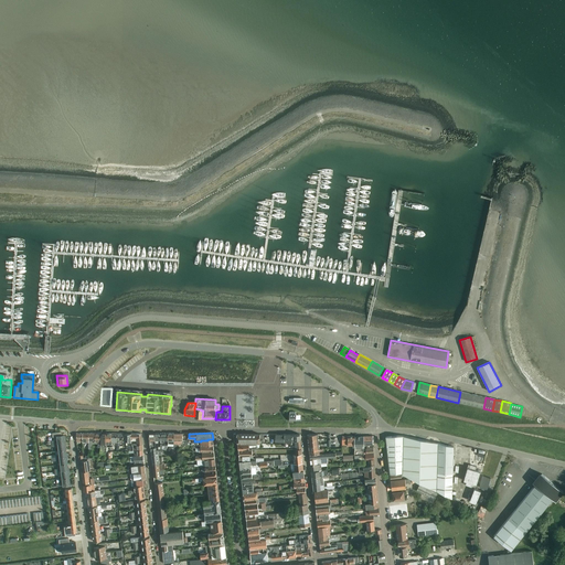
[(137,445),(142,445),(141,434),(131,434),(131,439),(132,439),(132,438),(136,438),(137,445)]
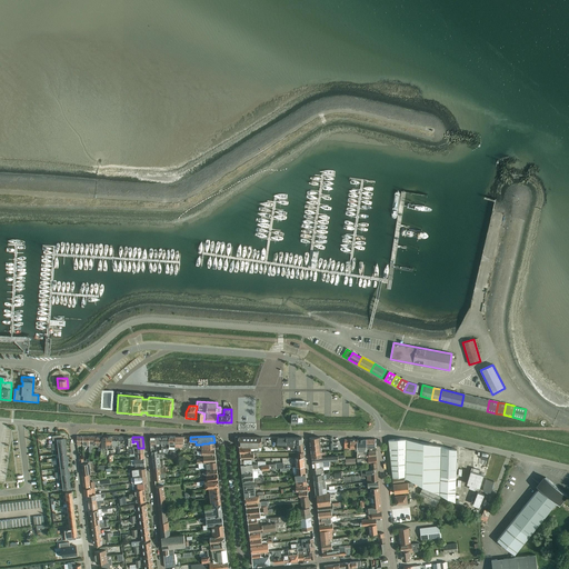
[(302,447),(302,442),(302,438),(286,438),(286,445),(286,446),(295,446),(295,445),(297,445),(297,448),(302,447)]
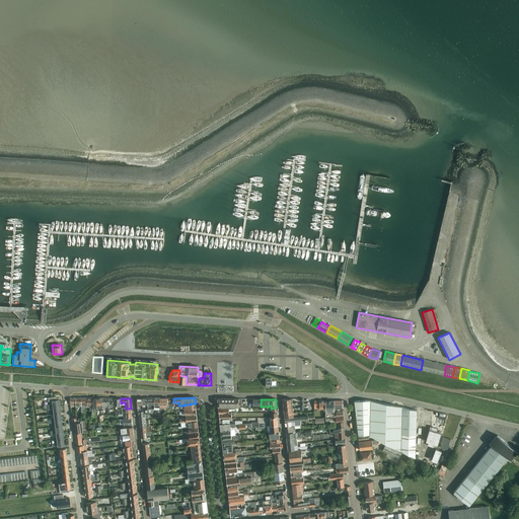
[(325,412),(325,401),(314,400),(314,409),(323,409),(323,412),(325,412)]
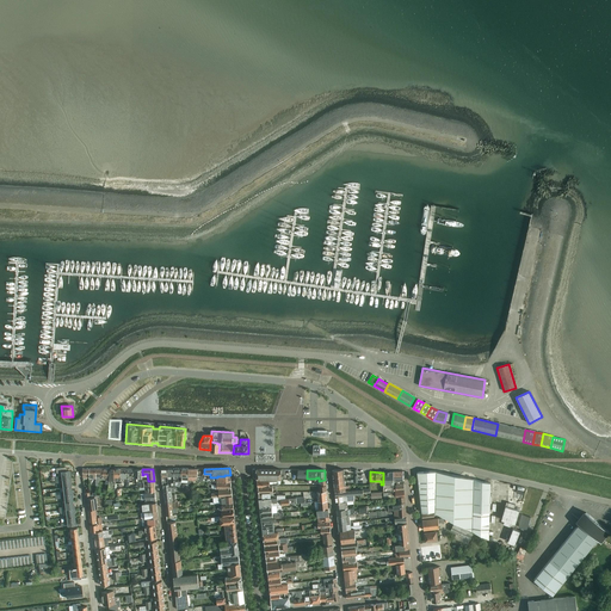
[(394,492),(394,479),(393,471),(383,473),(383,485),(383,492),(394,492)]
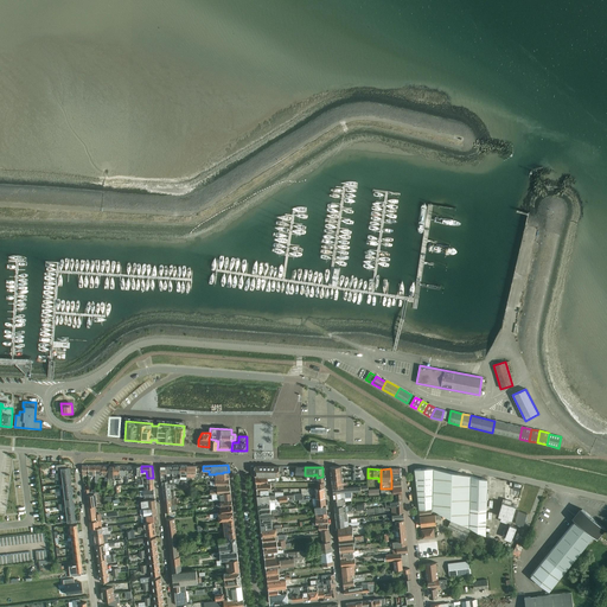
[(414,470),(416,493),(429,492),(427,468),(414,470)]
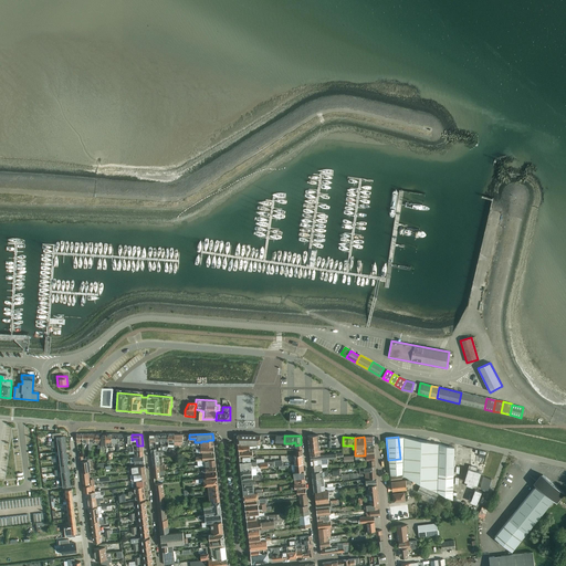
[(439,444),(404,437),(398,437),(400,459),(388,460),(390,475),(402,473),(404,474),(453,500),(454,448),(439,444)]
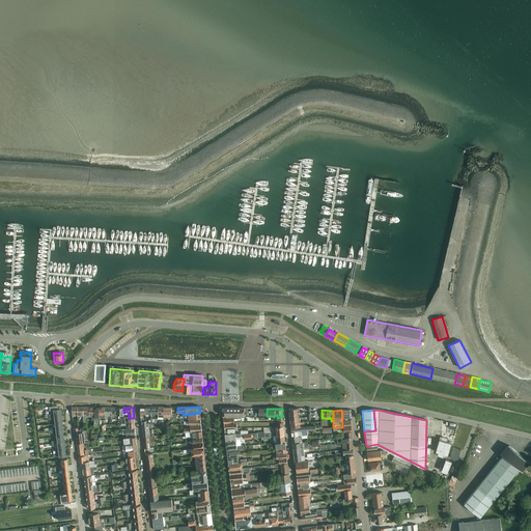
[(189,419),(200,419),(200,413),(195,413),(195,414),(189,414),(189,415),(185,415),(183,415),(180,415),(179,415),(177,415),(176,414),(176,415),(164,414),(164,418),(164,420),(164,422),(167,423),(167,418),(170,418),(175,418),(184,418),(188,418),(189,419)]
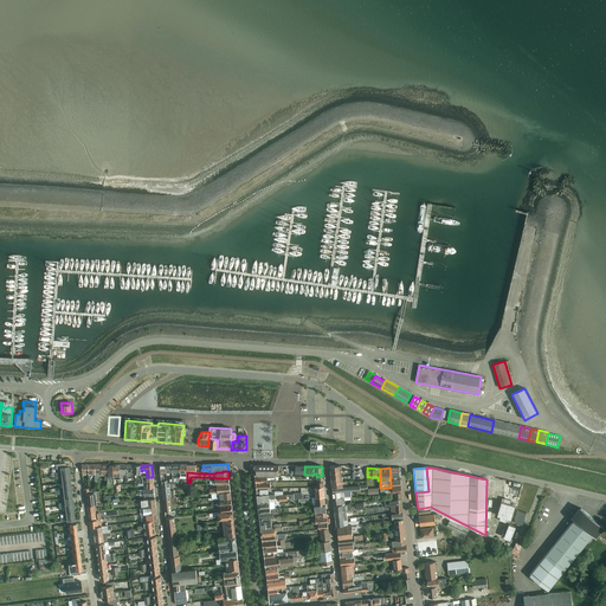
[(231,491),(230,484),(217,484),(217,489),(210,489),(210,494),(211,494),(219,492),(231,491)]
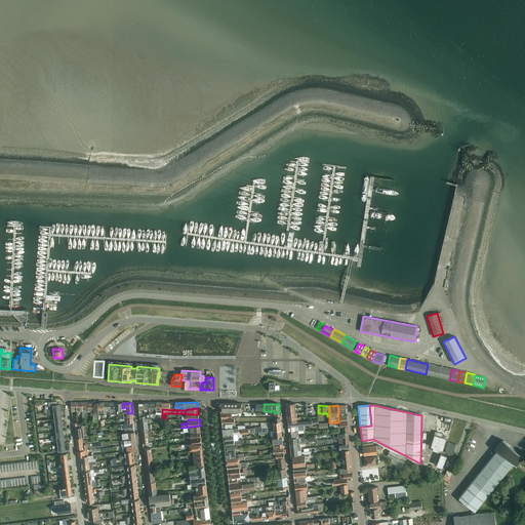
[(275,422),(272,422),(273,431),(281,430),(280,422),(275,422)]
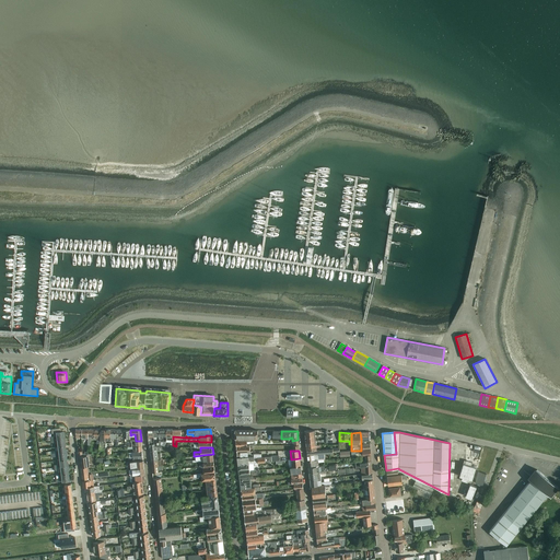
[(129,458),(132,457),(133,461),(142,459),(142,452),(129,453),(129,458)]
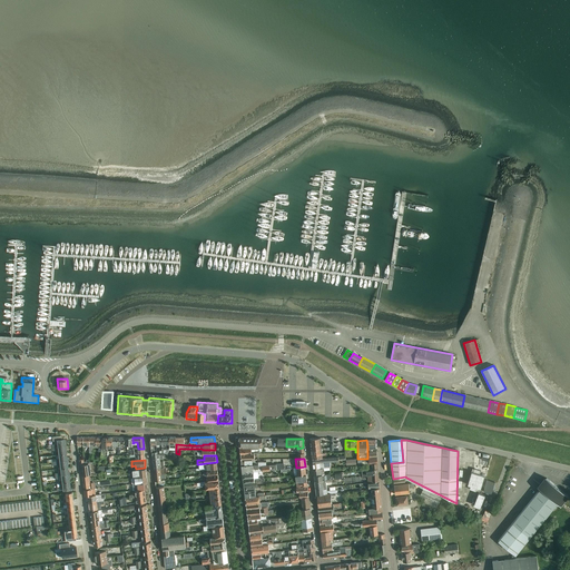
[(154,469),(165,468),(165,467),(164,467),(164,461),(160,462),(159,460),(153,461),(154,469)]
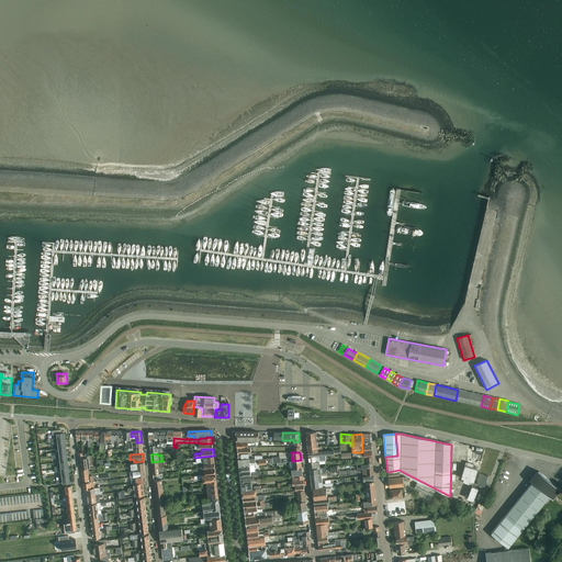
[(272,458),(262,459),(262,456),(255,456),(255,457),(255,458),(249,458),(238,459),(239,467),(249,465),(250,465),(254,464),(277,462),(281,462),(280,457),(272,458)]
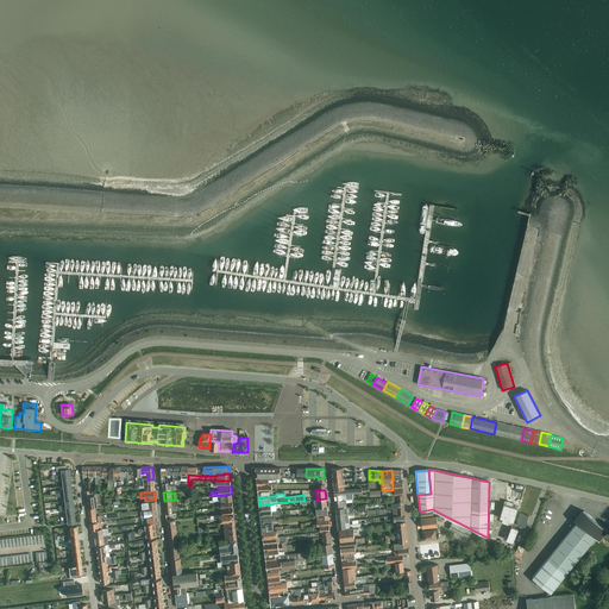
[(87,509),(95,508),(98,508),(95,496),(89,496),(86,497),(87,509)]
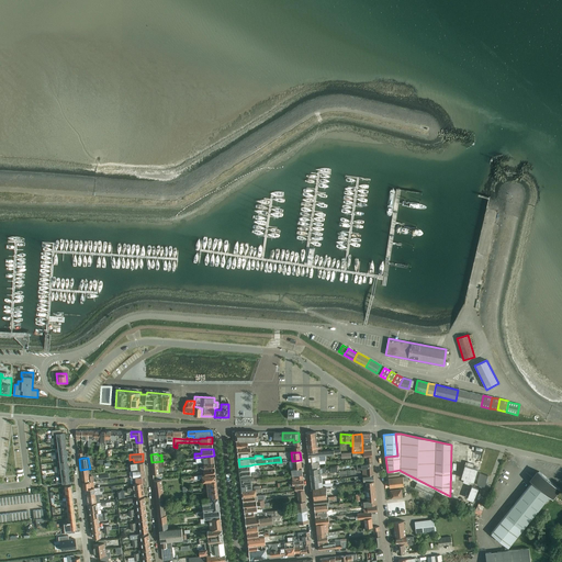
[(136,471),(145,470),(143,462),(131,463),(132,471),(136,471)]
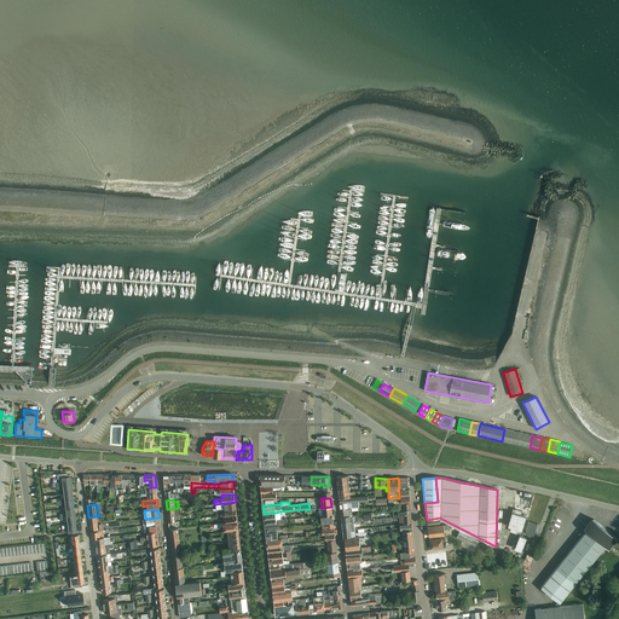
[(283,519),(282,519),(276,520),(275,513),(264,514),(265,524),(281,522),(281,521),(283,520),(283,519)]
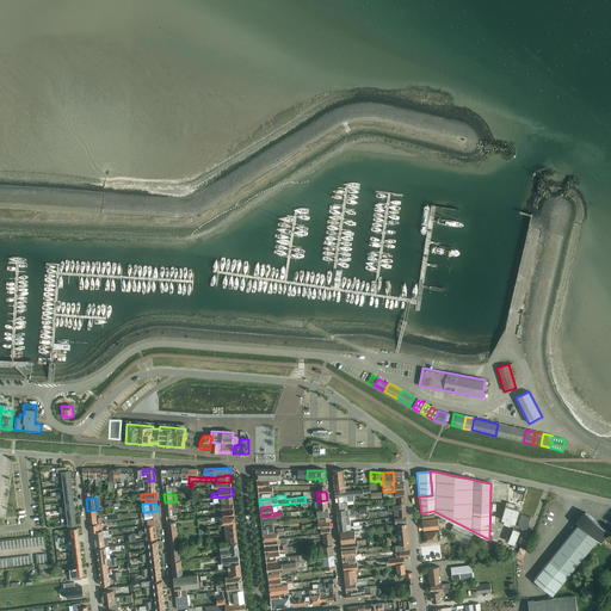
[(535,579),(554,594),(606,529),(610,523),(610,520),(593,507),(535,579)]
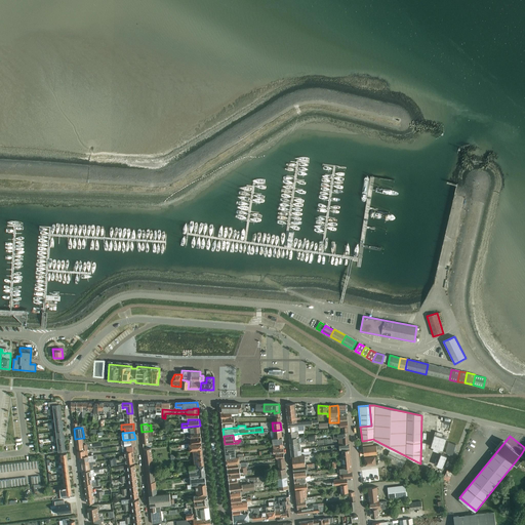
[(291,450),(300,449),(306,448),(305,446),(300,446),(300,444),(305,444),(305,442),(290,443),(291,450)]
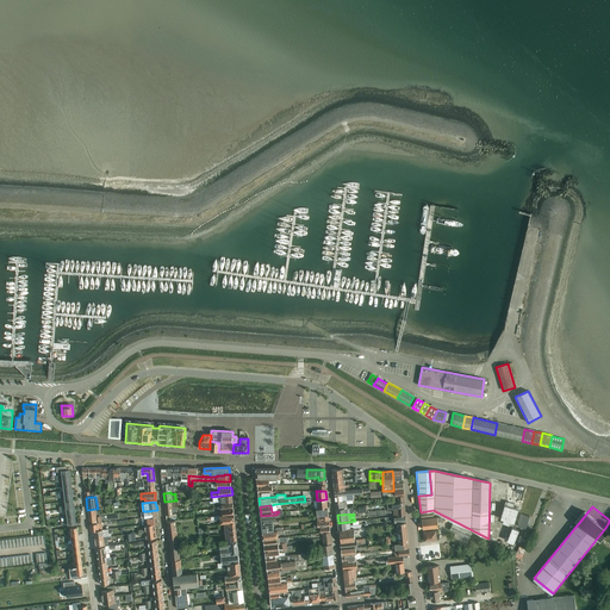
[(526,529),(529,516),(521,514),(517,527),(526,529)]
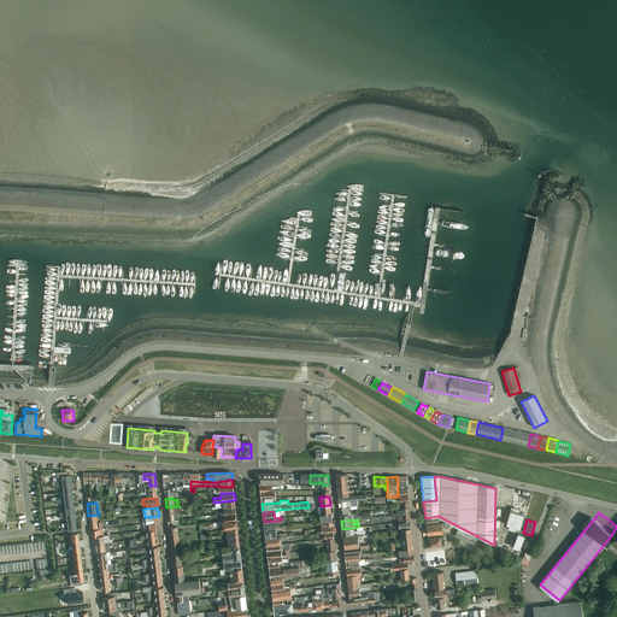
[(75,521),(68,522),(68,527),(62,528),(62,532),(76,529),(75,521)]
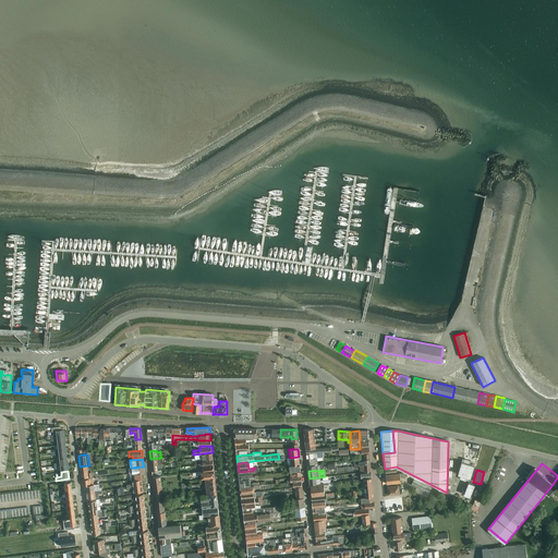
[(403,477),(403,478),(405,478),(404,473),(400,474),(400,473),(386,475),(387,484),(401,483),(401,477),(403,477)]
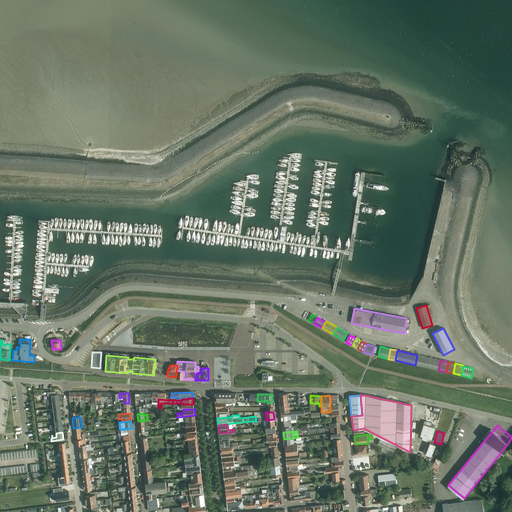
[(141,449),(149,448),(147,437),(140,438),(141,449)]
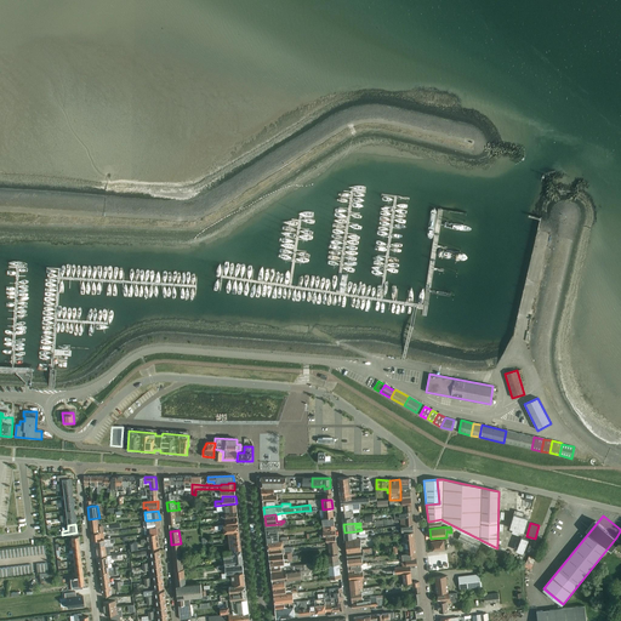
[(267,542),(288,540),(286,537),(280,537),(280,539),(279,540),(278,530),(266,531),(267,542)]
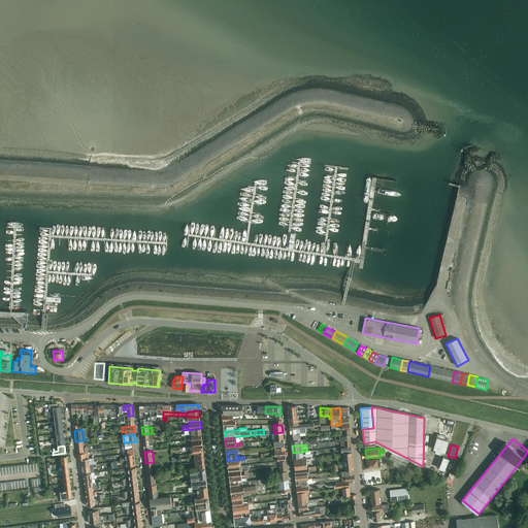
[(348,470),(354,470),(353,464),(352,452),(342,453),(343,462),(341,462),(341,466),(344,466),(345,470),(348,470)]
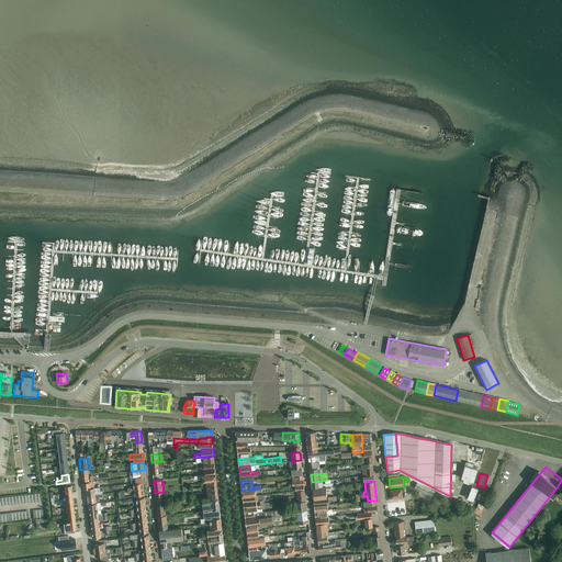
[(314,499),(327,498),(326,486),(313,489),(314,499)]
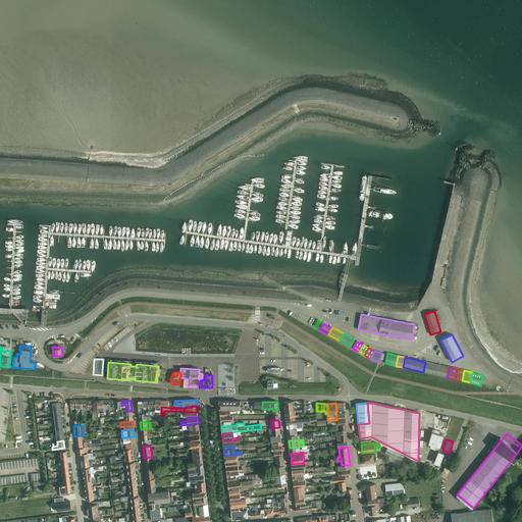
[(89,463),(91,462),(95,462),(95,459),(82,461),(83,467),(89,466),(89,463)]
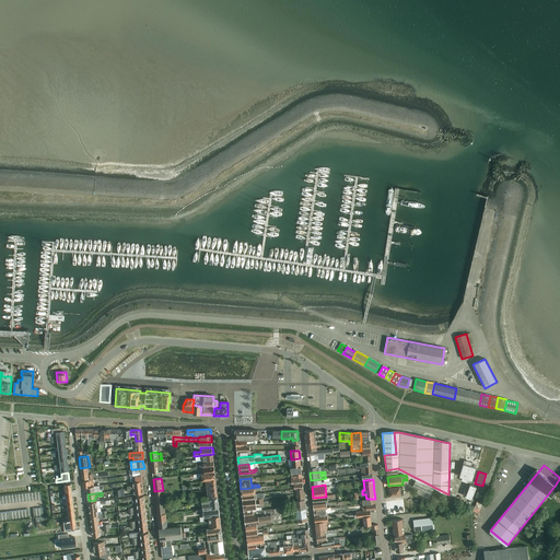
[(474,508),(480,509),(483,499),(477,497),(474,508)]
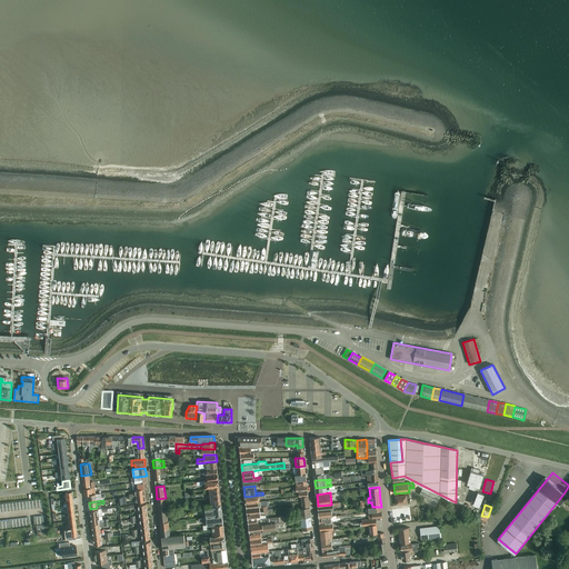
[(160,522),(168,521),(167,511),(159,511),(159,517),(160,522)]
